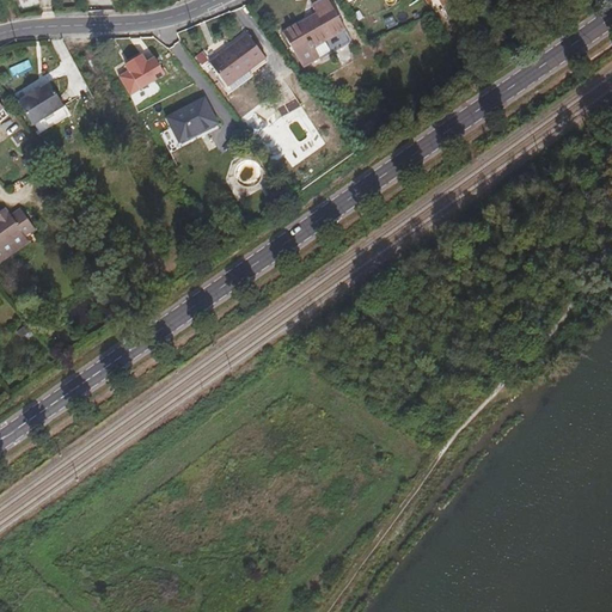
[(286,29),(304,62),(320,54),(322,56),(354,40),(341,17),(330,0),(318,0),(313,4),(317,10),(286,29)]
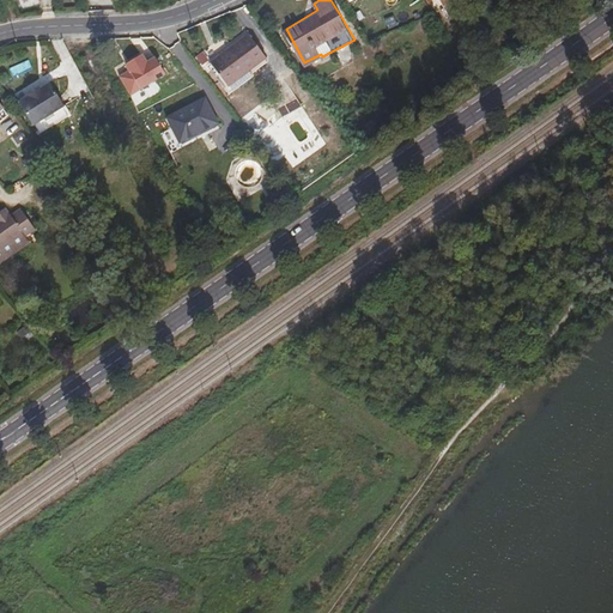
[(213,61),(229,83),(267,53),(252,31),(213,61)]
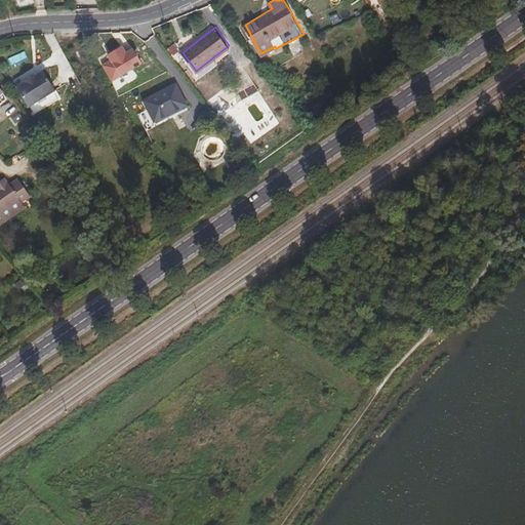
[(34,104),(54,90),(55,90),(43,71),(37,75),(36,73),(27,79),(27,81),(21,85),(29,98),(33,105),(34,104)]
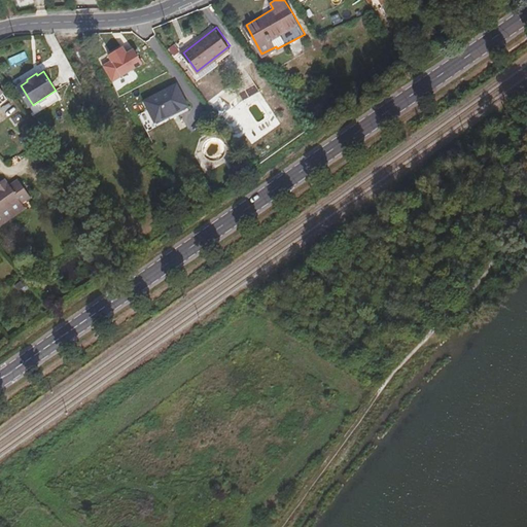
[(0,78),(0,97),(8,91),(0,78)]
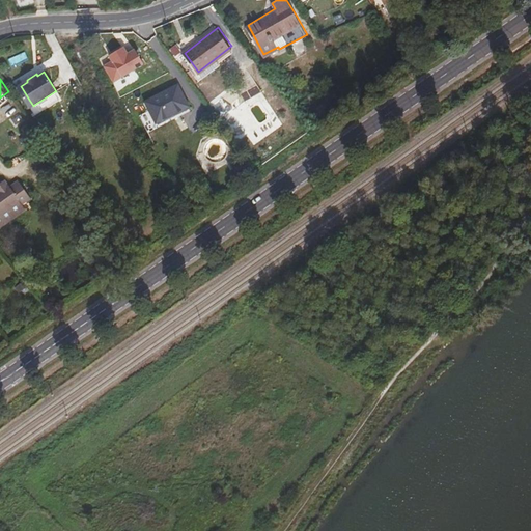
[(178,110),(188,105),(177,85),(145,102),(150,110),(154,109),(160,120),(178,110)]
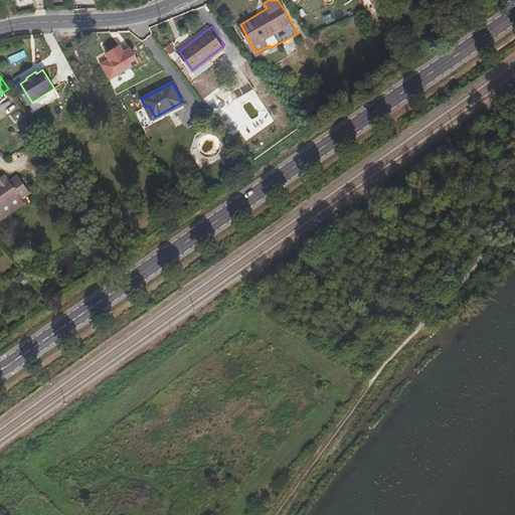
[(53,89),(33,102),(38,110),(58,97),(53,89)]
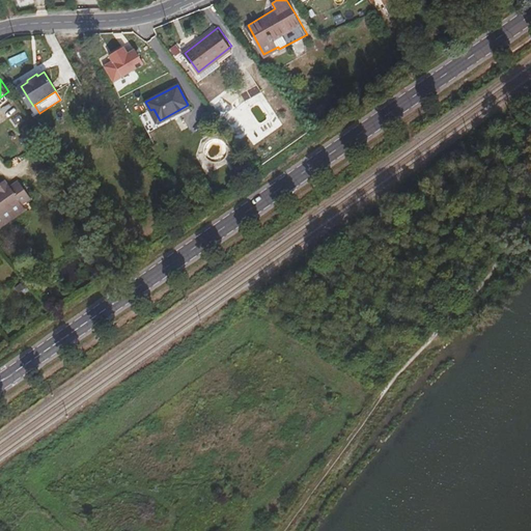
[(188,105),(178,110),(182,116),(191,110),(188,105)]
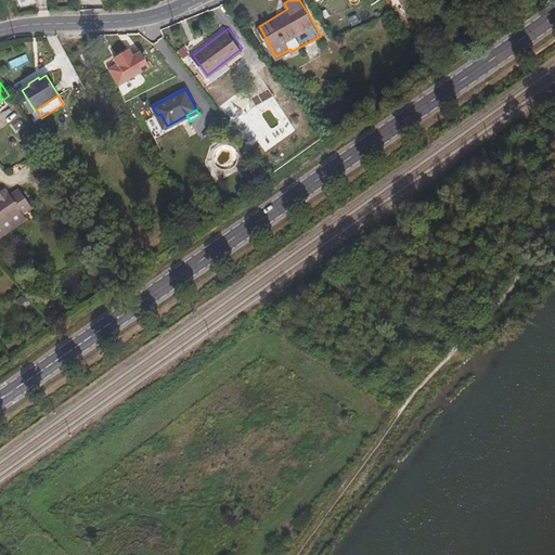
[(164,128),(167,126),(160,114),(157,115),(164,128)]
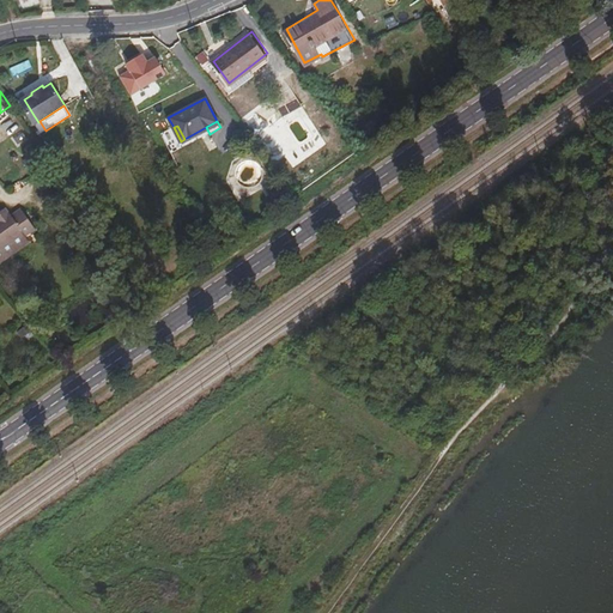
[(0,223),(0,249),(4,255),(36,229),(37,231),(49,222),(32,201),(24,208),(18,202),(6,213),(8,217),(0,223)]
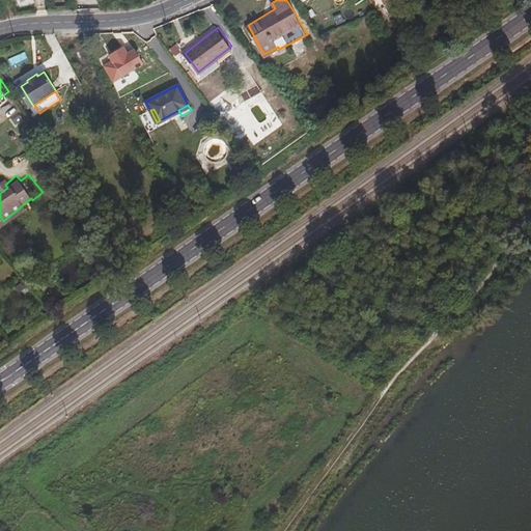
[(16,286),(20,295),(27,290),(23,282),(16,286)]
